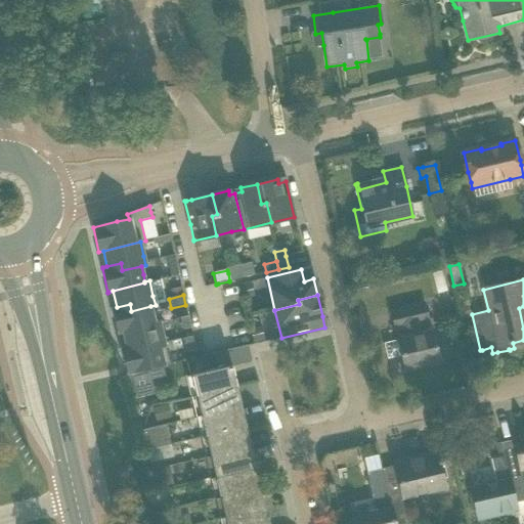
[(112,308),(118,333),(122,332),(122,331),(155,323),(155,322),(153,316),(150,306),(131,311),(130,304),(117,307),(112,308)]
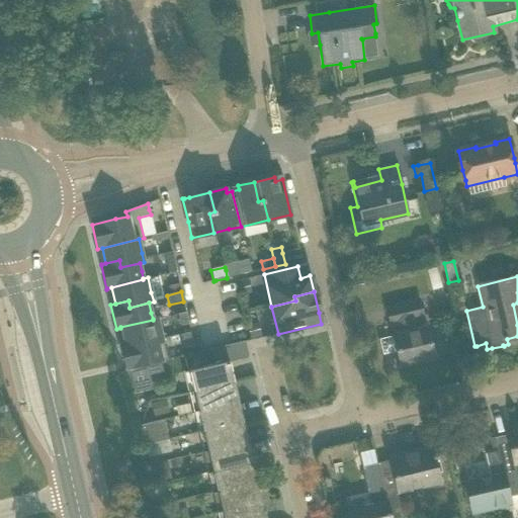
[(429,329),(426,314),(422,315),(419,301),(386,309),(395,336),(379,340),(382,355),(397,351),(400,363),(433,356),(427,330),(429,329)]
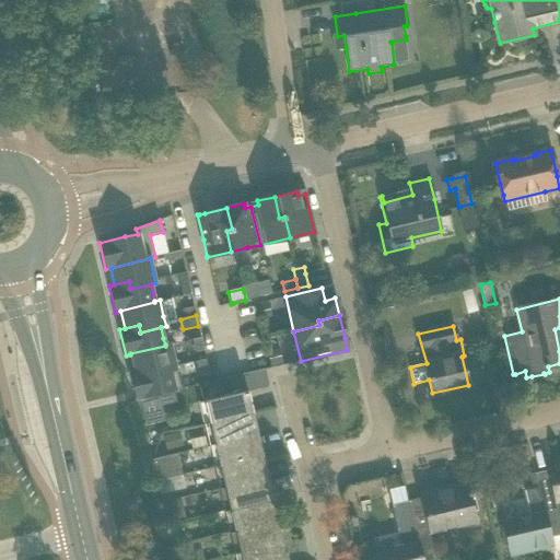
[(195,352),(203,350),(200,337),(193,339),(195,352)]
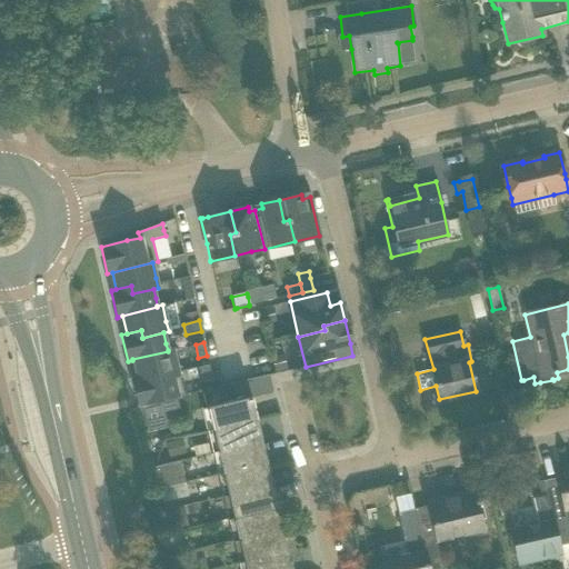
[(168,351),(132,359),(132,360),(137,378),(151,375),(153,381),(179,376),(176,363),(172,349),(168,350),(168,351)]
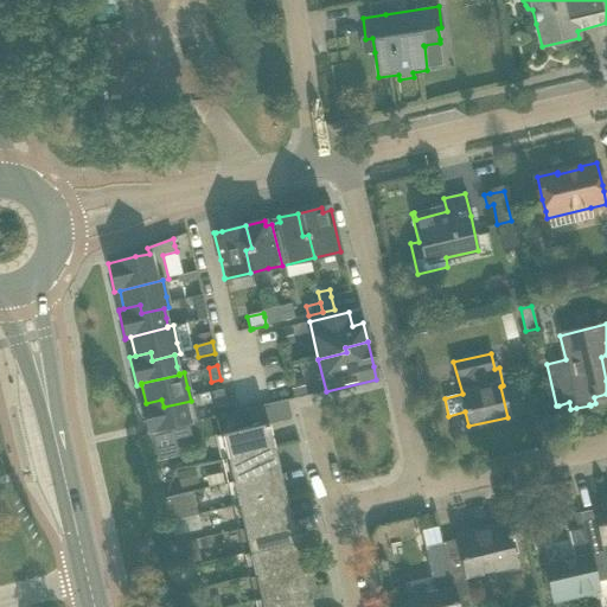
[(193,414),(191,401),(164,407),(161,400),(146,403),(140,404),(147,433),(170,427),(187,423),(196,421),(193,414)]
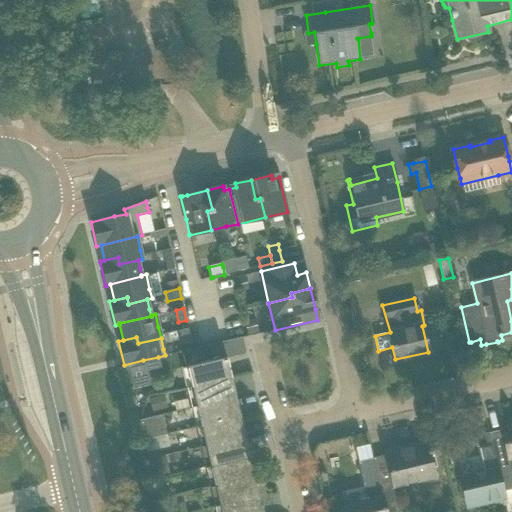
[(216,341),(218,356),(244,353),(242,338),(216,341)]
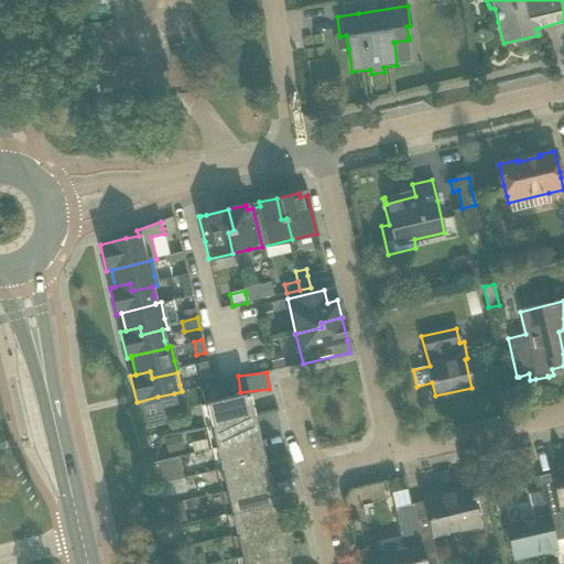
[(176,404),(174,393),(158,397),(159,400),(140,404),(145,429),(166,424),(162,408),(176,404)]
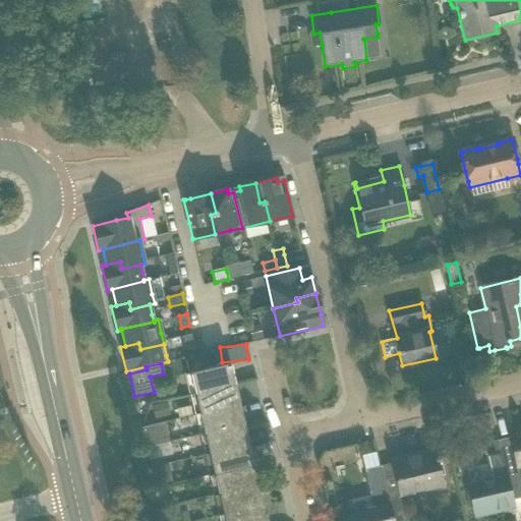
[(190,372),(194,393),(195,394),(235,385),(230,363),(190,372)]
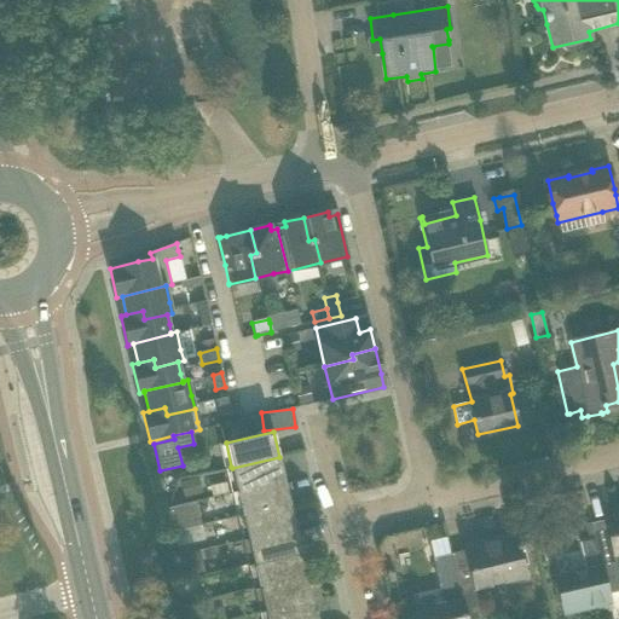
[(284,480),(279,457),(232,468),(237,492),(284,480)]
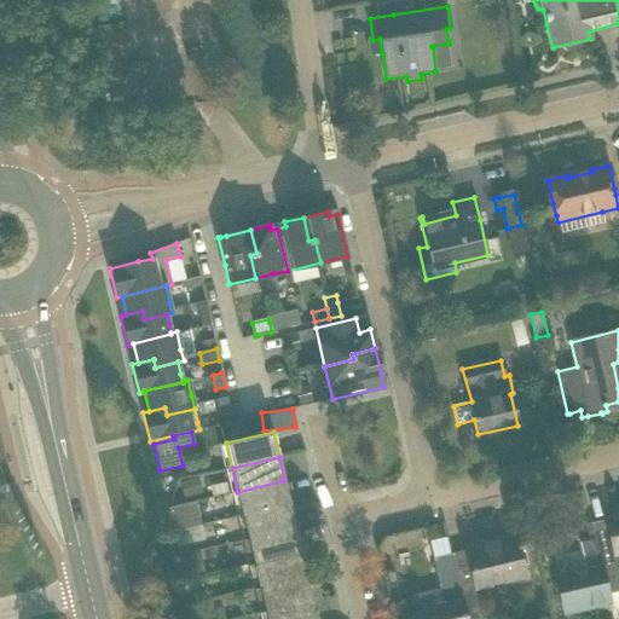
[(183,498),(201,493),(197,479),(179,484),(183,498)]
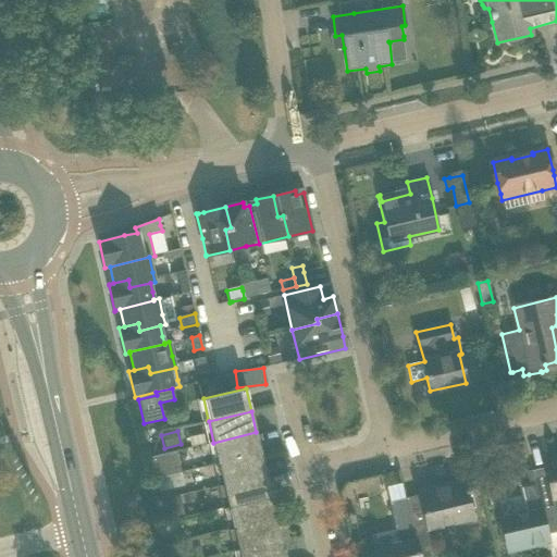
[(261,454),(256,432),(213,443),(219,463),(261,454)]
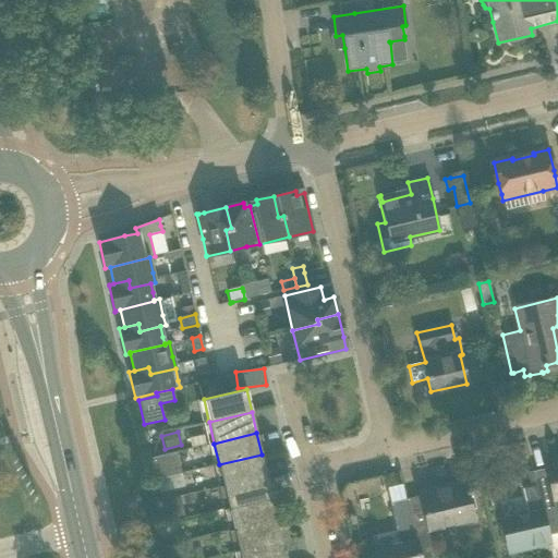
[(176,452),(150,458),(156,480),(181,473),(176,452)]
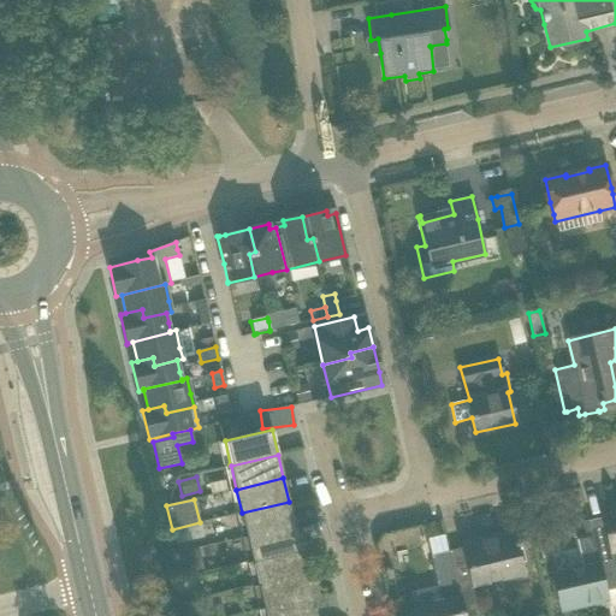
[(295,526),(289,502),(242,513),(248,537),(295,526)]
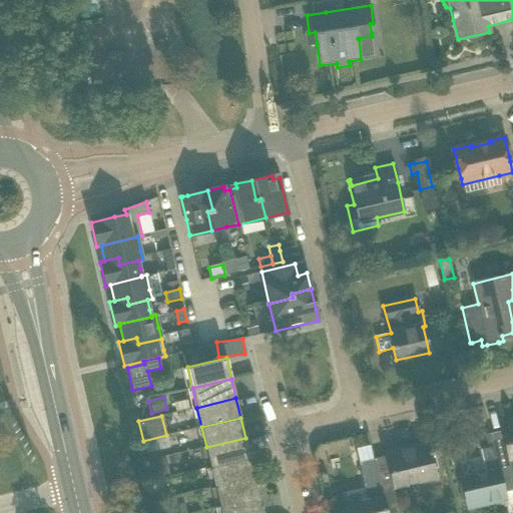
[(489,434),(492,446),(496,464),(511,461),(510,457),(512,456),(512,423),(502,426),(503,431),(489,434)]
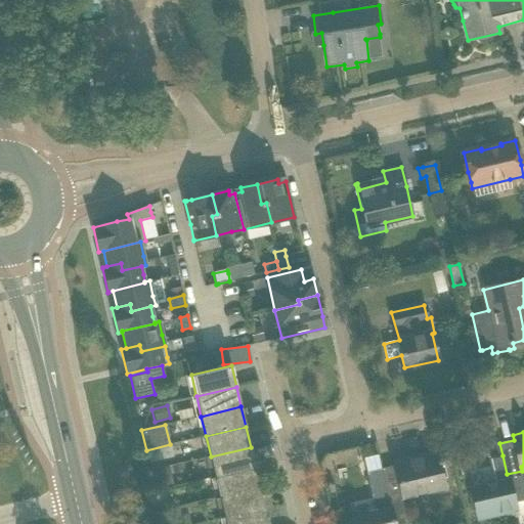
[(255,468),(251,447),(211,456),(215,477),(255,468)]
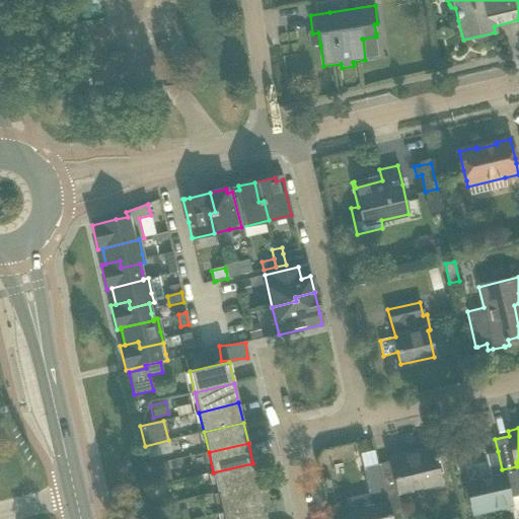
[(378,464),(385,497),(399,494),(399,493),(440,483),(435,459),(438,458),(438,455),(434,456),(432,449),(390,458),(391,461),(378,464)]
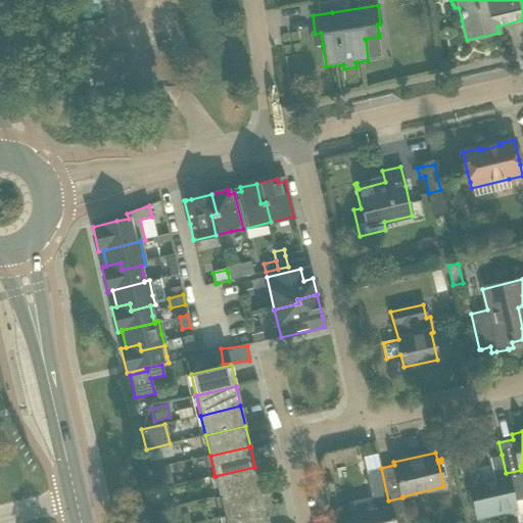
[(522,500),(522,480),(521,470),(506,473),(502,455),(489,458),(495,482),(470,487),(477,518),(493,514),(492,511),(514,506),(514,503),(522,500)]
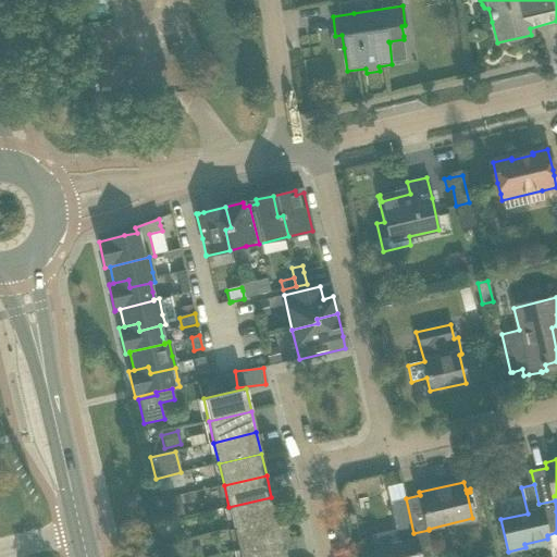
[(276,519),(271,497),(229,507),(234,529),(276,519)]
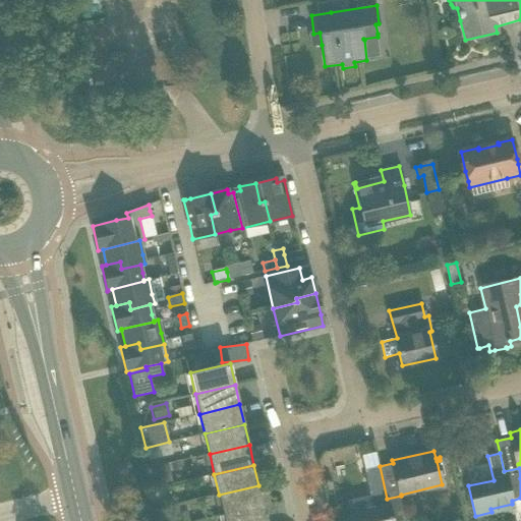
[(264,505),(258,485),(219,495),(224,515),(264,505)]
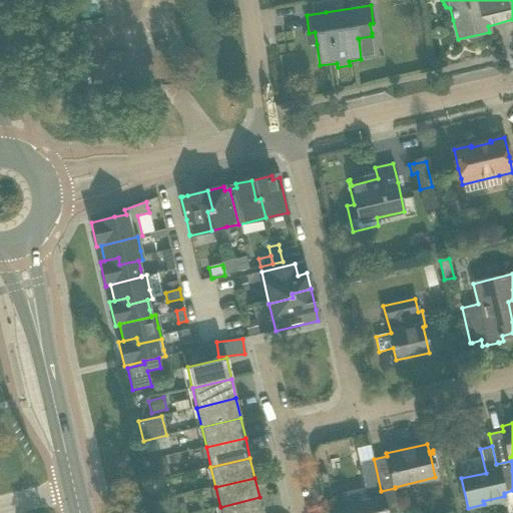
[(400,512),(395,488),(381,491),(383,497),(344,506),(345,512),(400,512)]
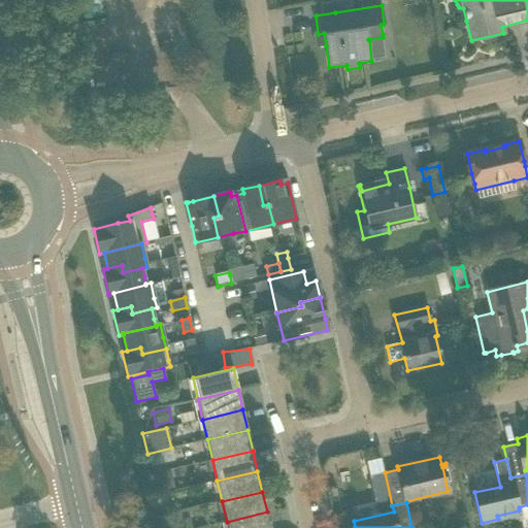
[(270,527),(267,512),(227,522),(228,527),(270,527)]
